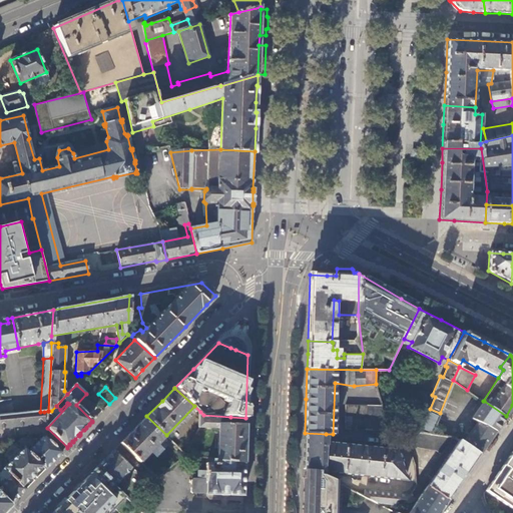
[(477,422),(463,442),(480,453),(499,426),(506,416),(484,401),(472,418),(477,422)]
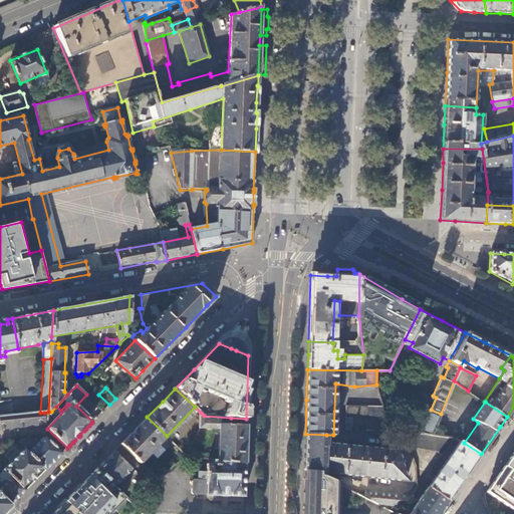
[(383,406),(345,405),(345,429),(390,431),(390,428),(383,406)]
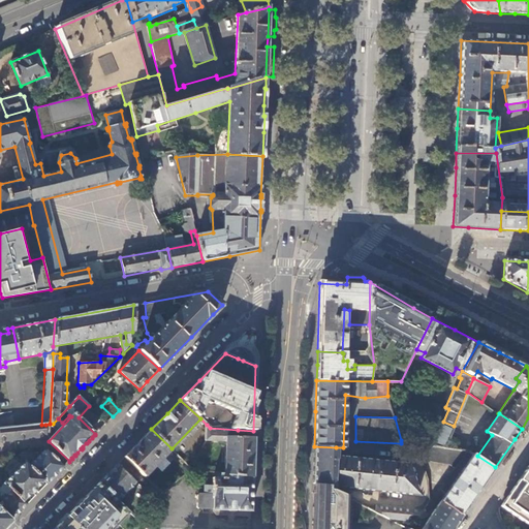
[(441,424),(434,441),(445,445),(453,429),(441,424)]
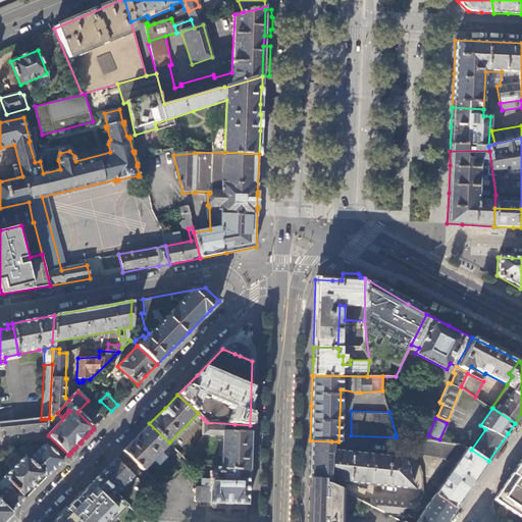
[(45,432),(45,419),(41,419),(36,420),(37,432),(45,432)]
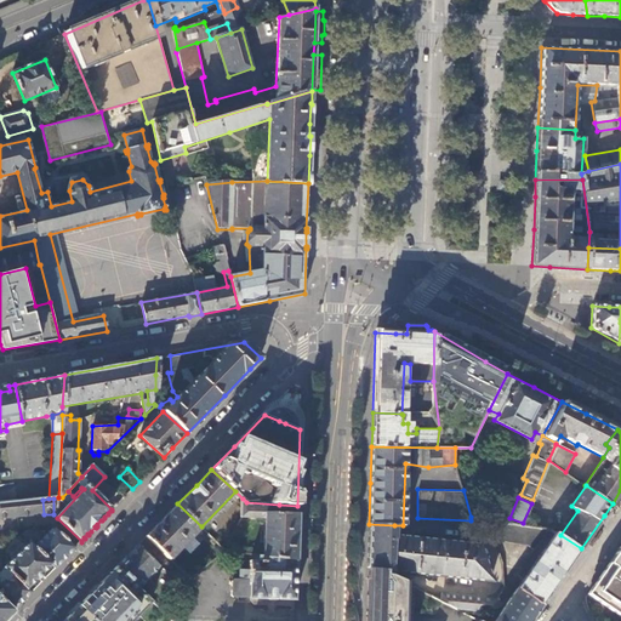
[(263,556),(296,560),(297,516),(296,516),(296,513),(279,512),(279,505),(246,502),(243,499),(241,500),(240,517),(265,517),(265,531),(262,531),(261,542),(263,542),(263,556)]
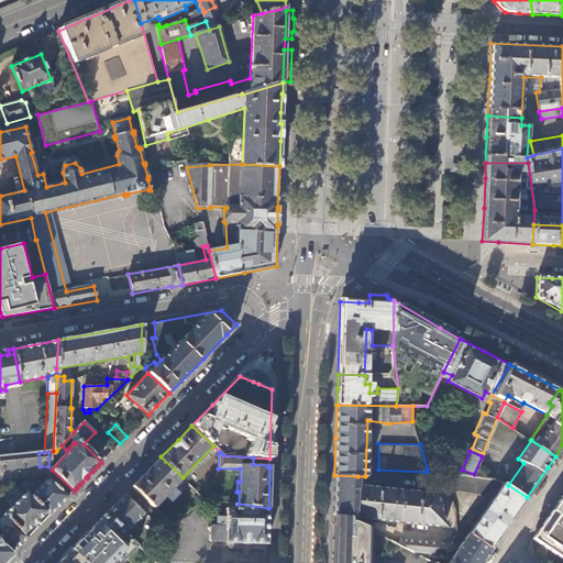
[(40,466),(39,453),(26,454),(28,467),(40,466)]
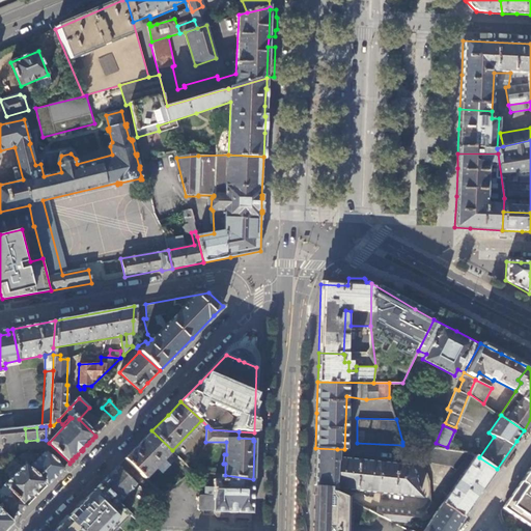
[(18,442),(17,428),(6,429),(7,443),(18,442)]
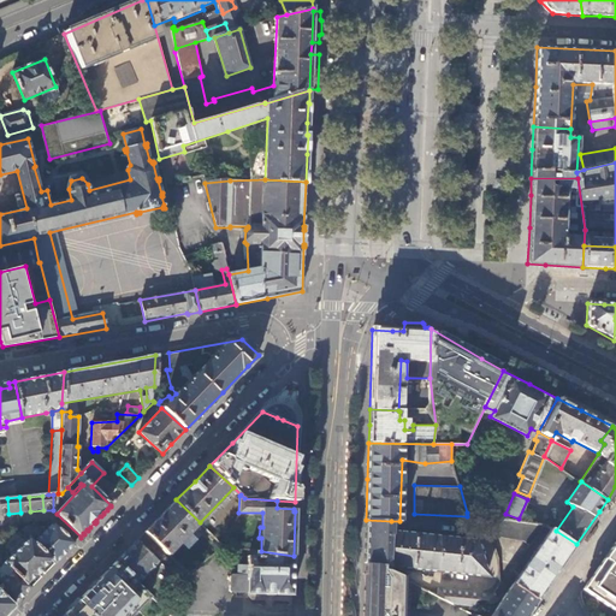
[(30,511),(29,497),(19,497),(21,513),(30,511)]
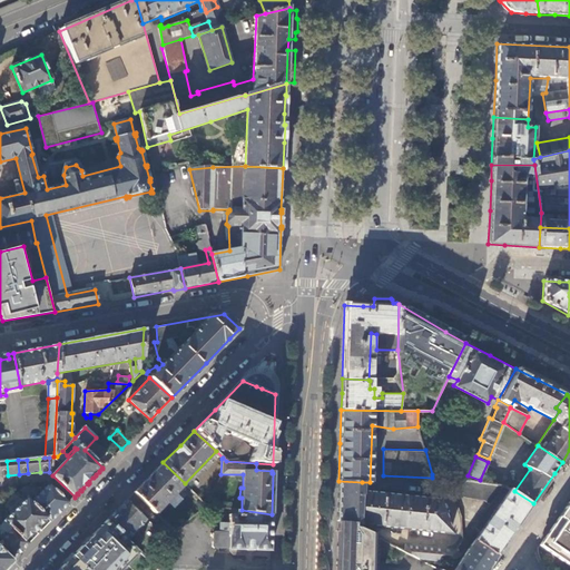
[(185,483),(163,462),(150,475),(134,492),(156,513),(185,483)]
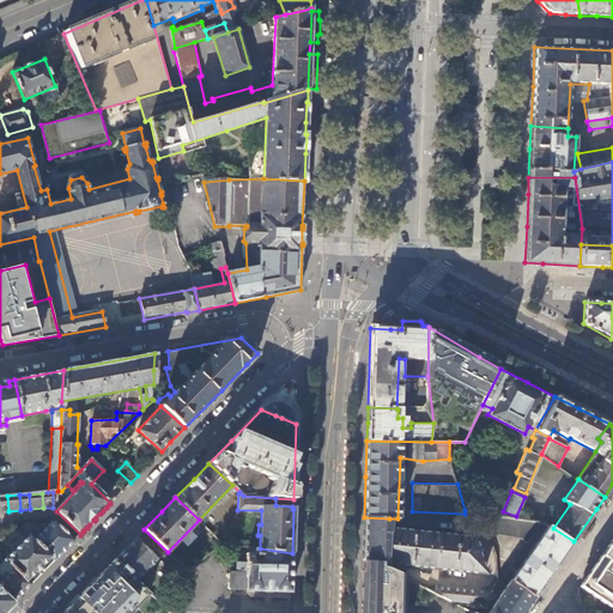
[(541,521),(483,513),(490,535),(497,534),(523,538),(526,541),(511,565),(516,571),(511,578),(535,596),(568,551),(574,541),(553,528),(541,521)]
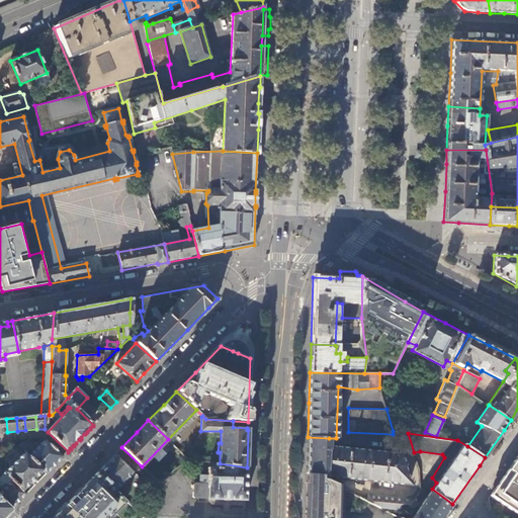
[(329,438),(308,437),(307,455),(306,473),(323,476),(322,481),(327,482),(327,480),(327,477),(409,484),(400,453),(329,447),(329,438)]
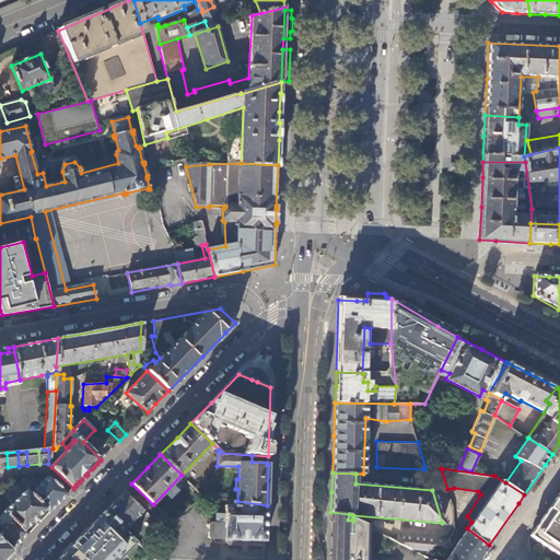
[(47,509),(50,512),(61,501),(68,493),(48,475),(32,492),(31,493),(47,509)]
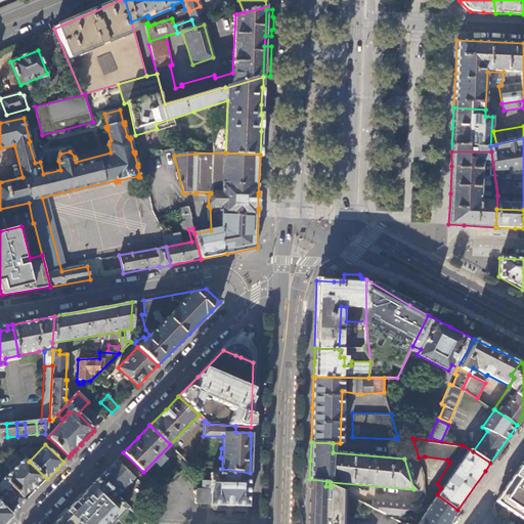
[(26,456),(28,460),(34,453),(27,447),(22,448),(19,451),(26,456)]
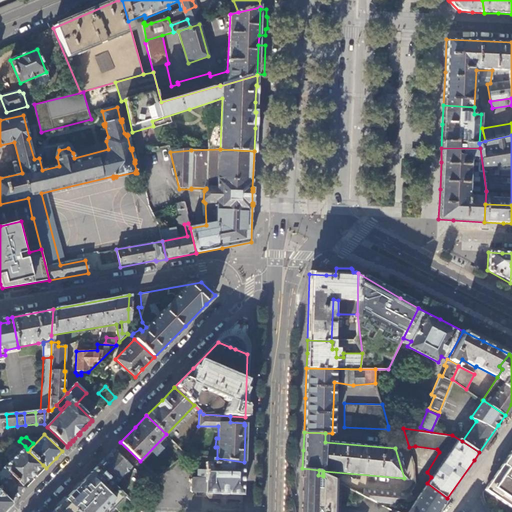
[(23,484),(43,465),(28,451),(29,450),(27,449),(25,446),(5,466),(3,468),(11,476),(13,475),(23,484)]
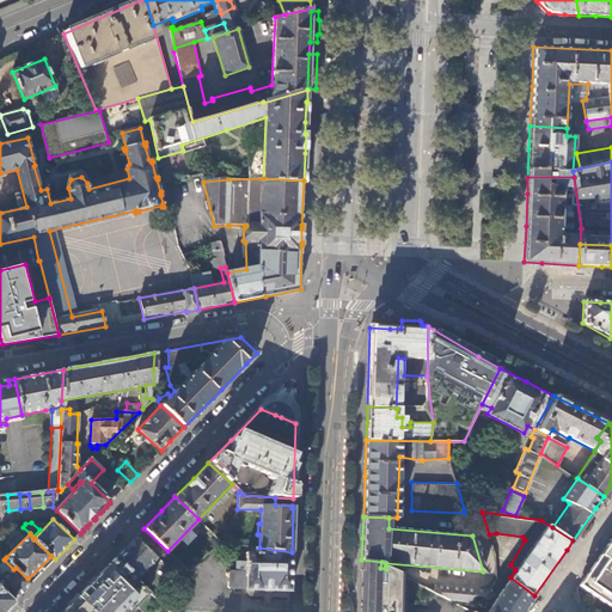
[(157,558),(135,537),(127,546),(115,558),(145,587),(153,579),(145,570),(157,558)]
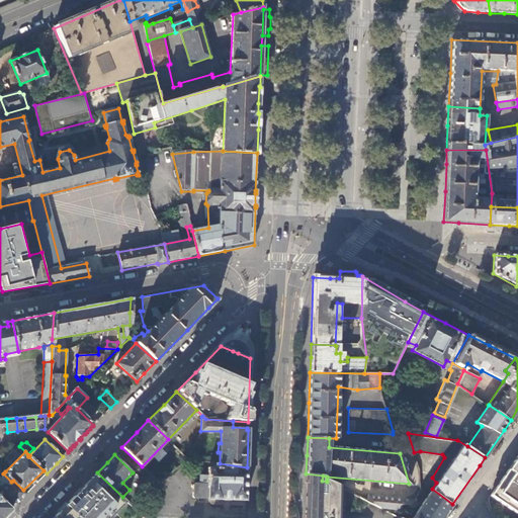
[(517,456),(516,459),(491,496),(517,513),(517,456)]
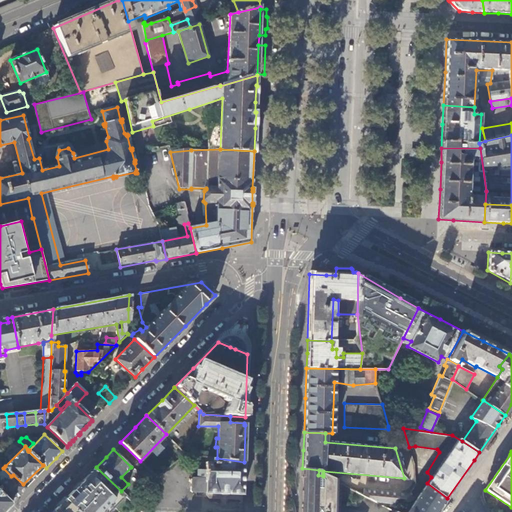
[(238,500),(242,502),(244,462),(217,458),(207,456),(207,462),(205,462),(205,470),(197,470),(197,477),(193,477),(191,479),(191,491),(192,493),(196,493),(196,495),(206,496),(209,499),(238,500)]
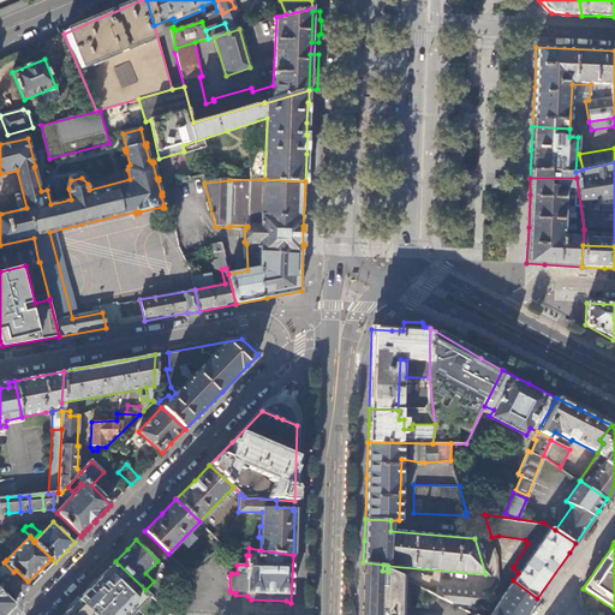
[(138,608),(151,595),(145,590),(115,561),(101,577),(61,614),(123,614),(135,604),(138,608)]
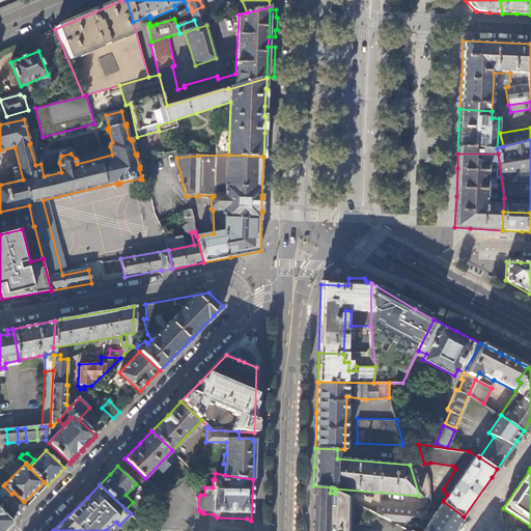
[(159,504),(162,494),(150,484),(145,490),(159,504)]
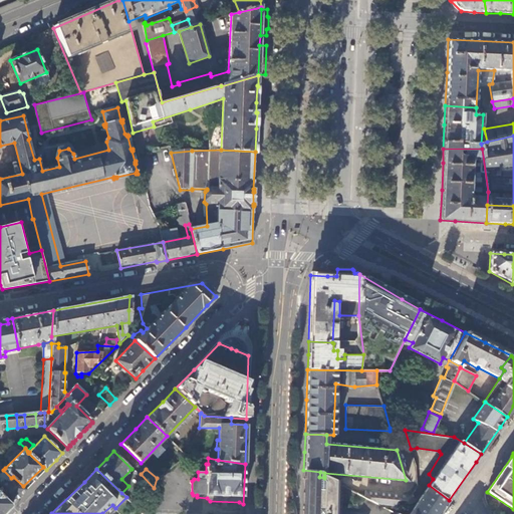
[(333,513),(334,509),(360,509),(360,495),(324,476),(324,478),(319,477),(320,472),(303,470),(303,488),(301,513),(333,513)]
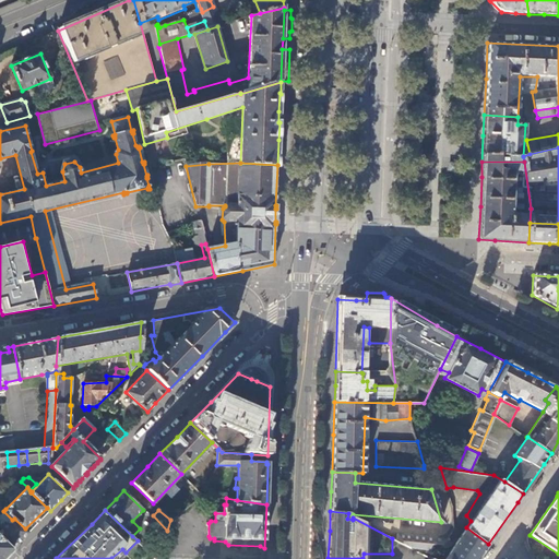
[(0,531),(0,537),(13,550),(22,540),(30,533),(25,528),(14,519),(12,520),(7,524),(4,521),(0,524),(0,528),(1,531),(0,531)]
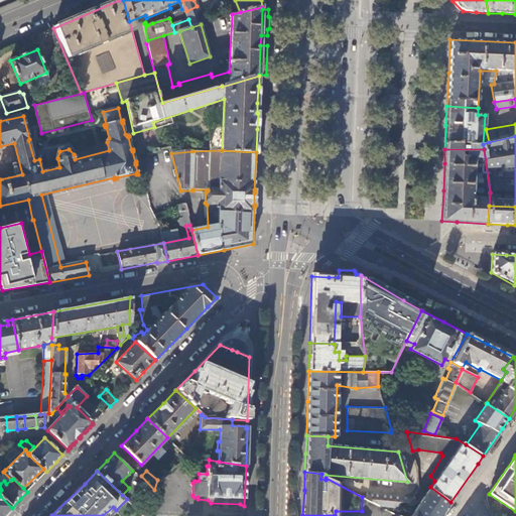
[(430,487),(409,515),(440,515),(441,515),(450,502),(430,487)]
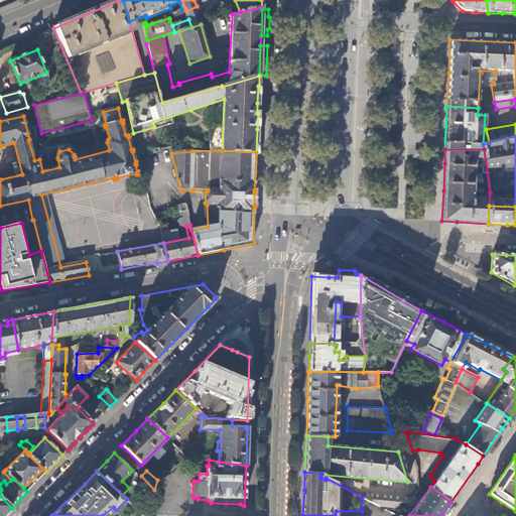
[(368,493),(367,499),(383,507),(411,511),(416,500),(368,493)]
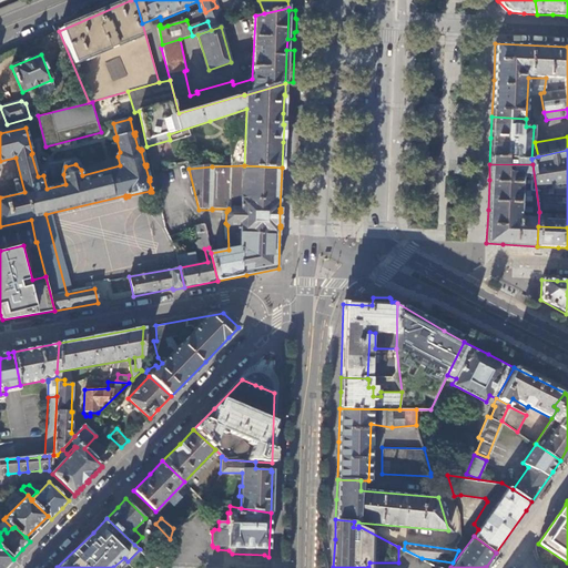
[(0,567),(3,567),(13,559),(0,546),(0,567)]
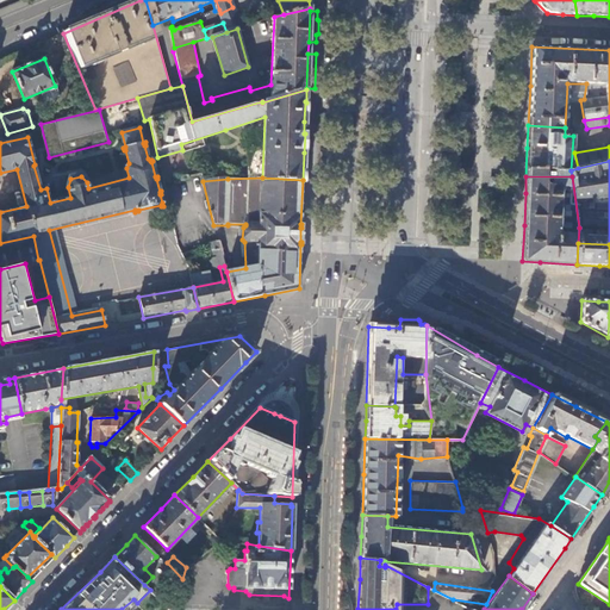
[(134,599),(122,609),(130,609),(137,603),(134,599)]
